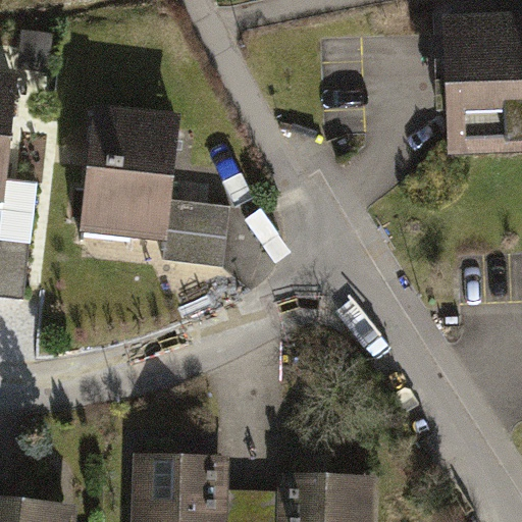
[(521,13),(448,16),(452,152),(521,150),(521,13)]
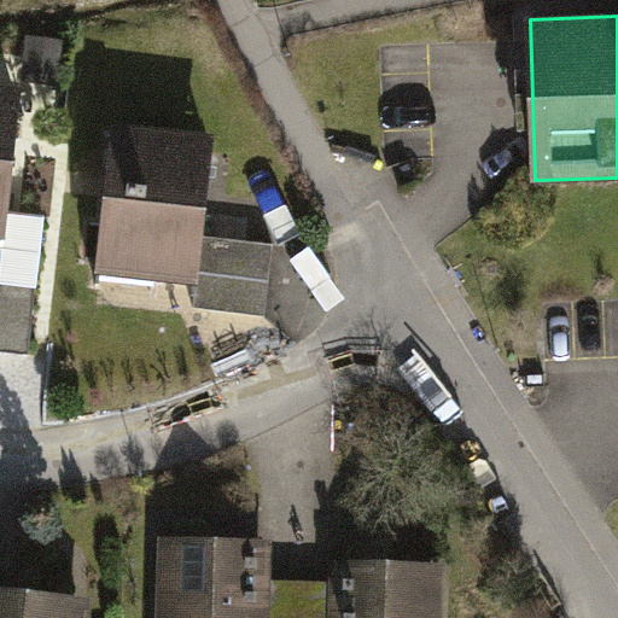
[(64,33),(28,29),(23,81),(58,85),(64,33)]
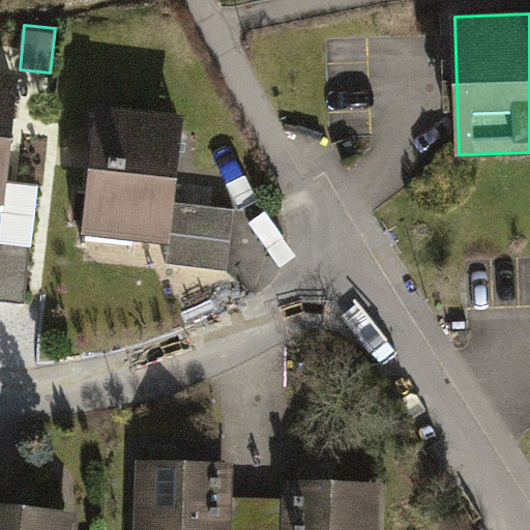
[(0,200),(1,200),(0,211),(0,242),(31,245),(37,182),(4,179),(15,69),(0,67),(0,200)]
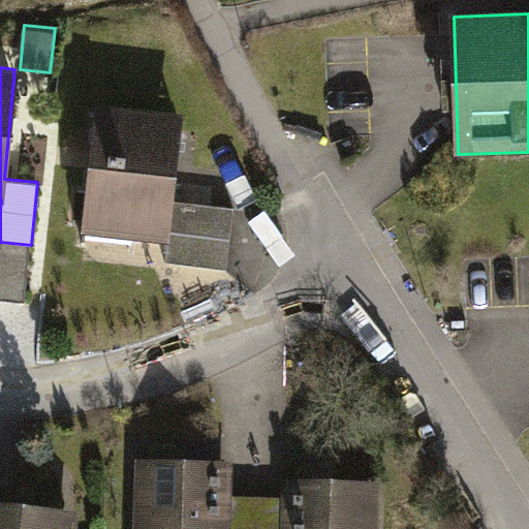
[(99,101),(85,230),(168,240),(173,201),(182,110),(99,101)]
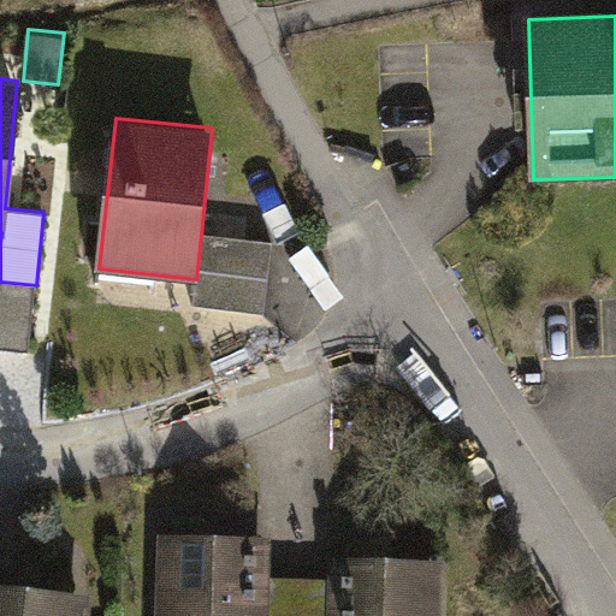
[(264,317),(271,243),(201,235),(196,279),(193,308),(264,317)]
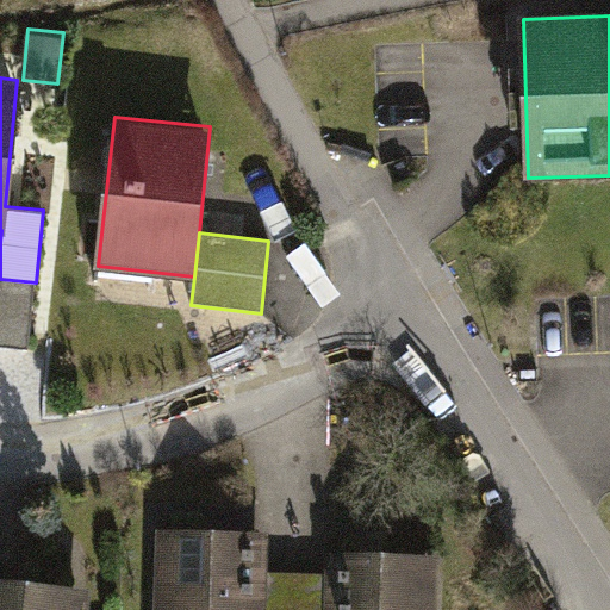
[(0,352),(30,355),(36,282),(0,279),(0,352)]
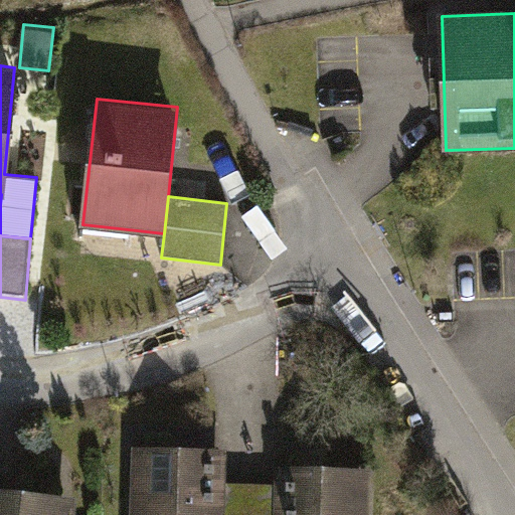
[(222,451),(131,447),(128,514),(218,514),(220,485),(222,451)]
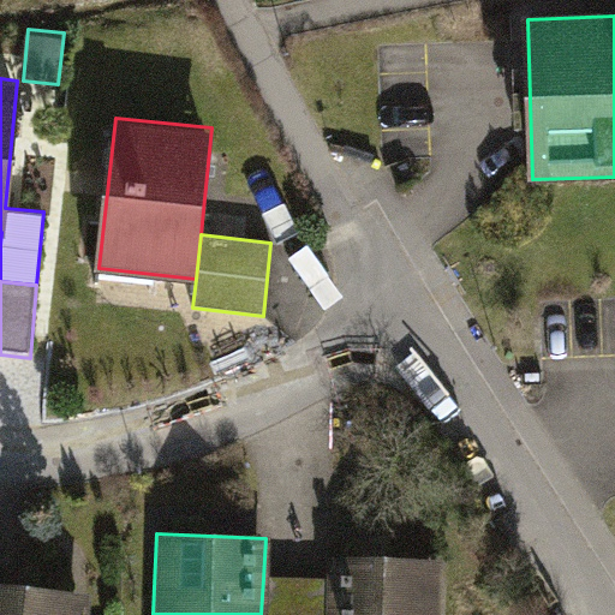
[(332,581),(330,614),(439,614),(442,557),(333,553),(332,581)]
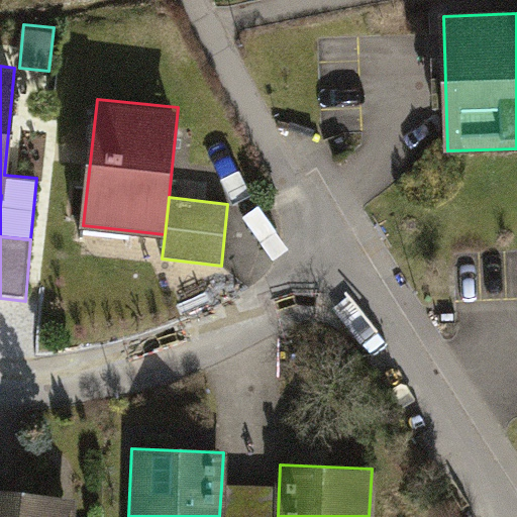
[(221,487),(219,516),(248,516),(249,488),(221,487)]
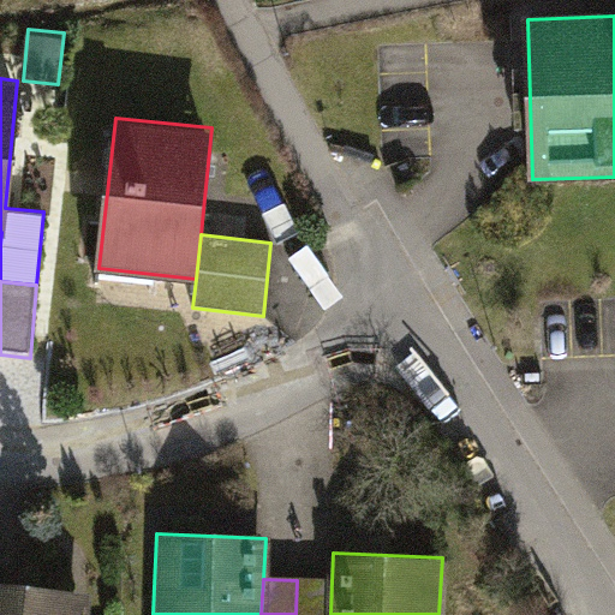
[(297,580),(296,614),(330,614),(332,581),(297,580)]
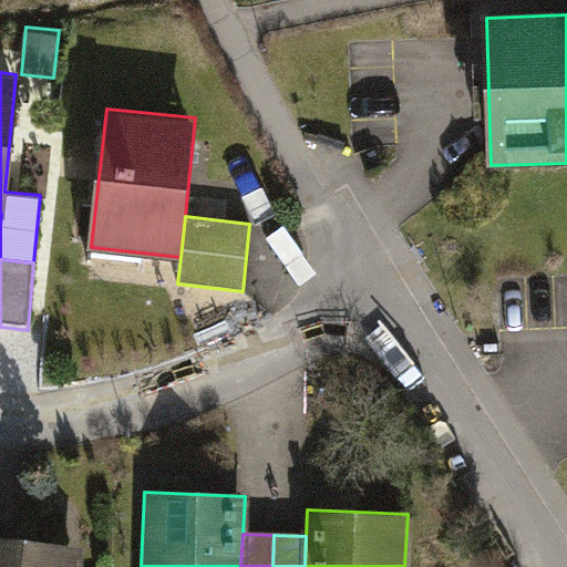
[(81,566),(84,547),(0,536),(0,566),(81,566)]
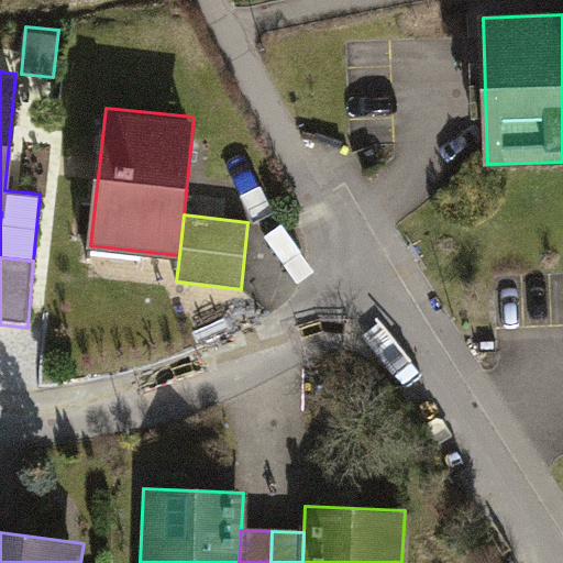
All buildings are outlined.
